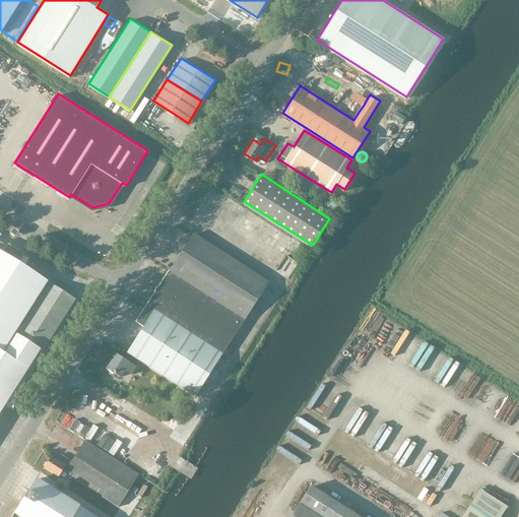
[(317,206),(325,211),(329,205),(321,200),(317,206)]
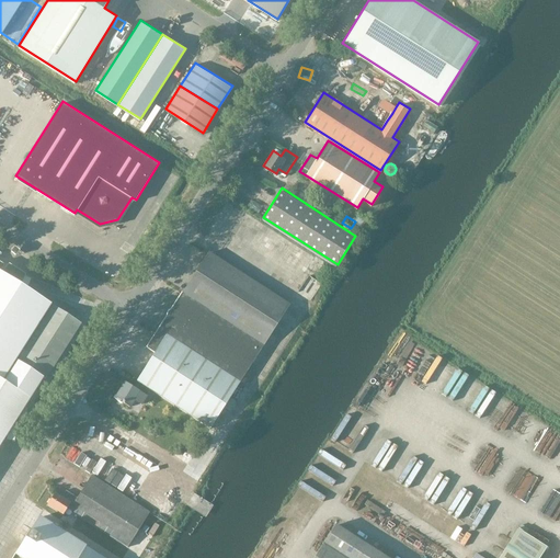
[(126,380),(116,395),(124,399),(123,400),(129,405),(134,398),(140,402),(150,388),(210,426),(216,418),(223,422),(230,409),(237,399),(231,395),(290,303),(208,250),(148,345),(155,350),(136,378),(139,380),(136,387),(126,380)]
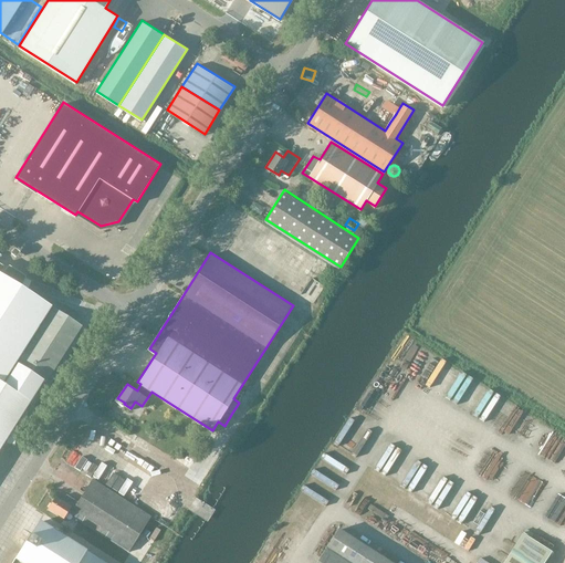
[(0,379),(3,382),(52,304),(22,285),(27,275),(9,264),(2,272),(0,270),(0,379)]
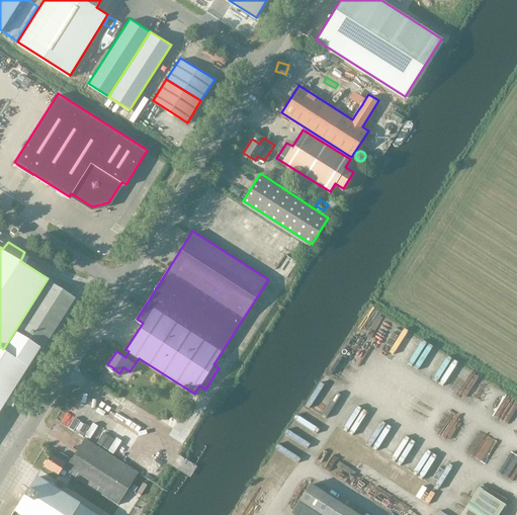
[(16,332),(42,348),(75,296),(50,280),(16,332)]
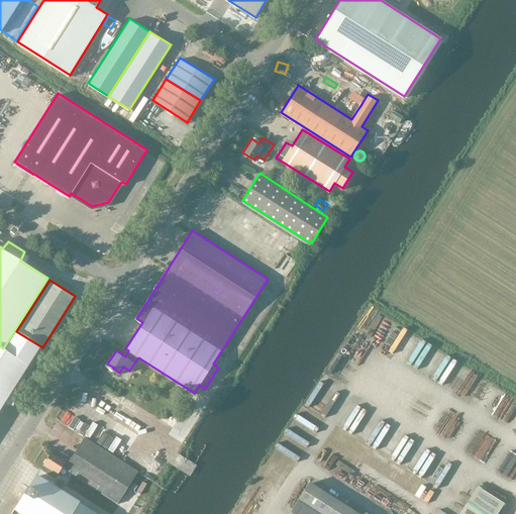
[(0,347),(0,409),(40,348),(16,332),(3,349),(0,347)]
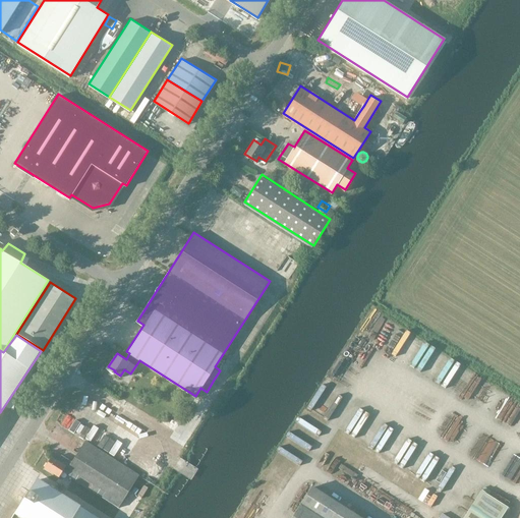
[(469,392),(478,398),(485,384),(476,379),(469,392)]
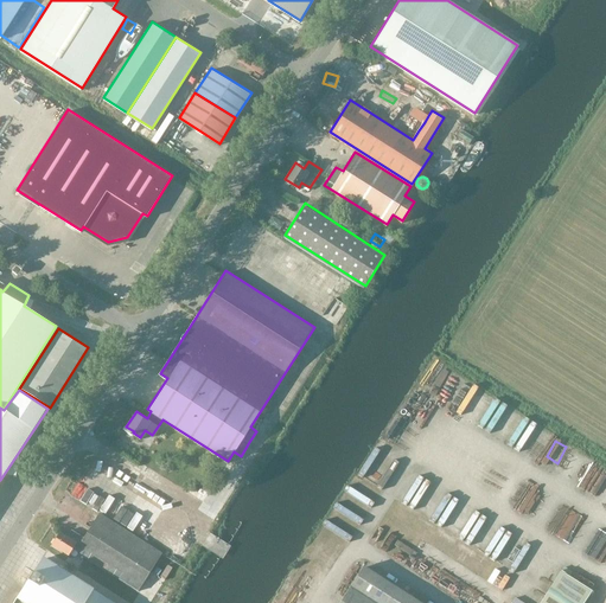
[(474,457),(466,473),(479,480),(488,464),(474,457)]
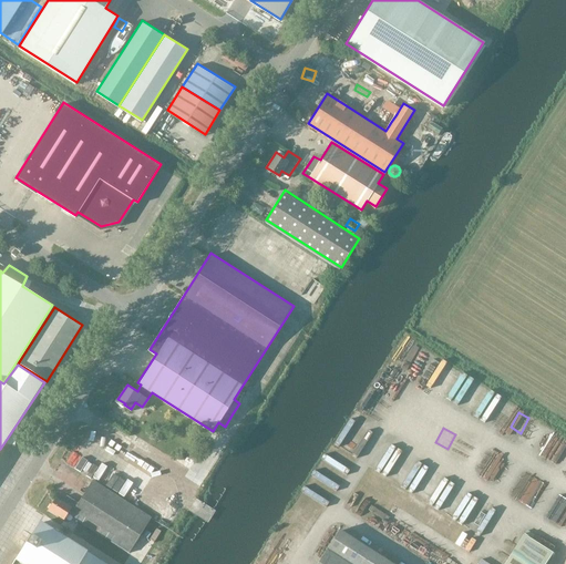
[(383,443),(368,474),(405,493),(409,485),(394,478),(407,454),(383,443)]
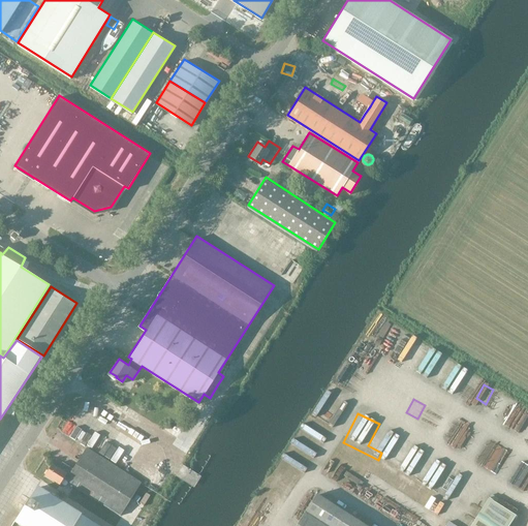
[(338,431),(334,440),(339,442),(343,433),(338,431)]
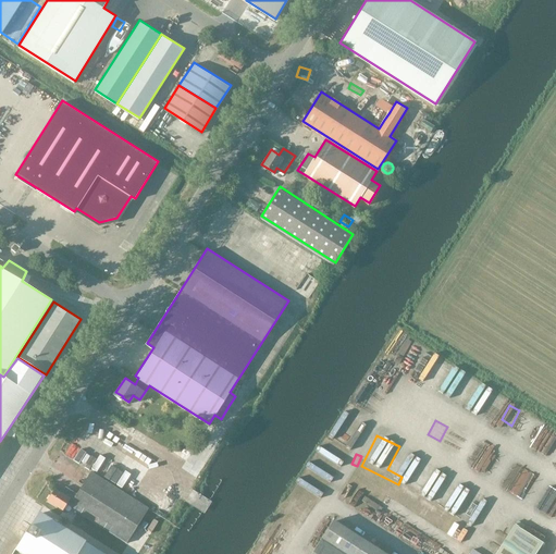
[(423,491),(433,468),(409,457),(399,480),(423,491)]
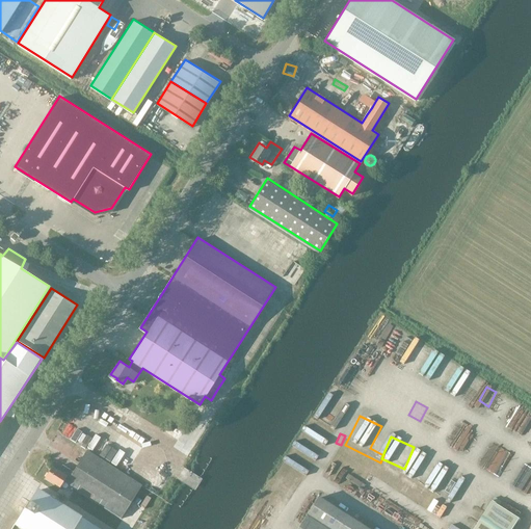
[(72,484),(72,485),(121,518),(142,484),(86,449),(73,470),(63,464),(59,470),(52,466),(45,477),(59,486),(63,480),(72,484)]
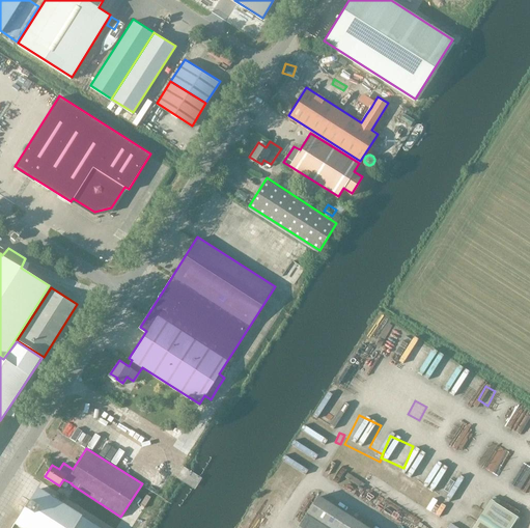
[(435,477),(439,480),(443,474),(439,471),(444,463),(428,453),(413,480),(427,489),(435,477)]
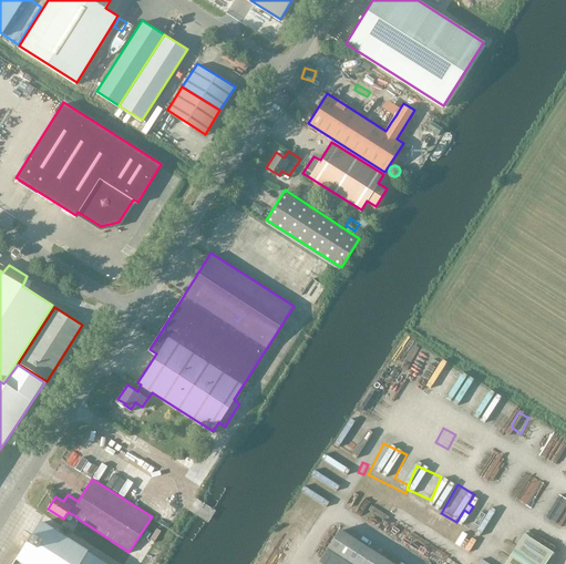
[(292,529),(300,533),(307,520),(299,516),(292,529)]
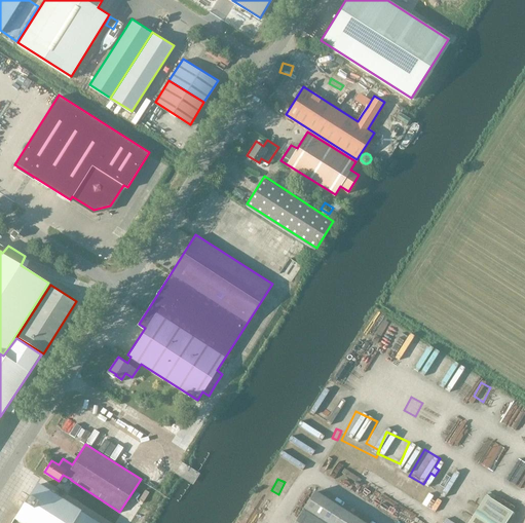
[(10,522),(99,522),(37,483),(10,522)]
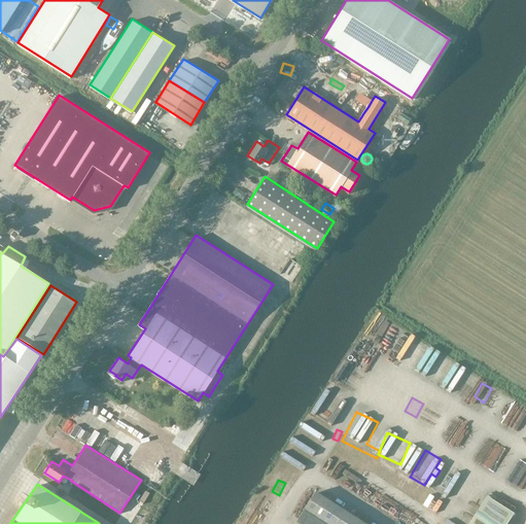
[(294,523),(367,523),(316,491),(294,523)]
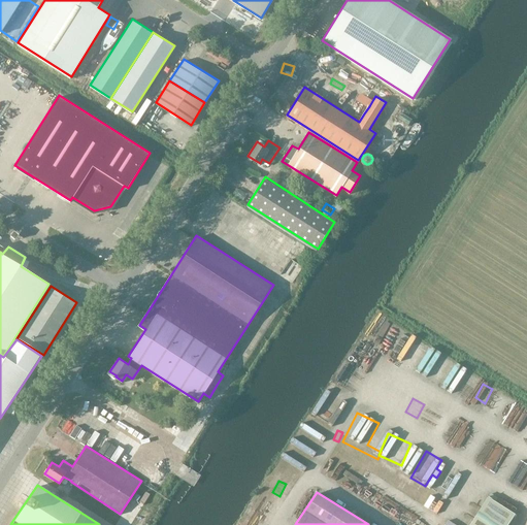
[(488,494),(468,524),(507,524),(517,512),(488,494)]
